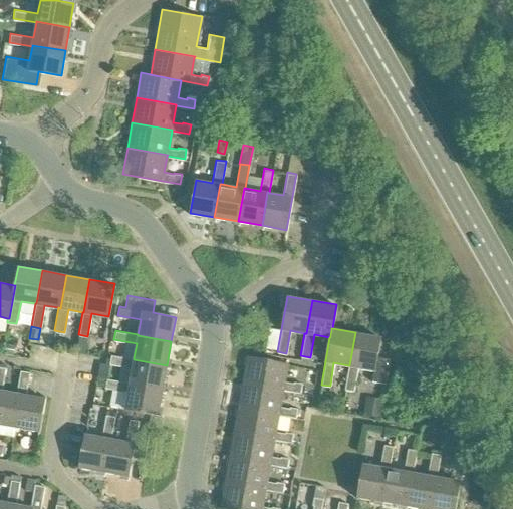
[(349,365),(348,365),(344,389),(353,390),(357,367),(373,369),(371,379),(386,383),(390,357),(376,355),(380,336),(355,332),(349,365)]
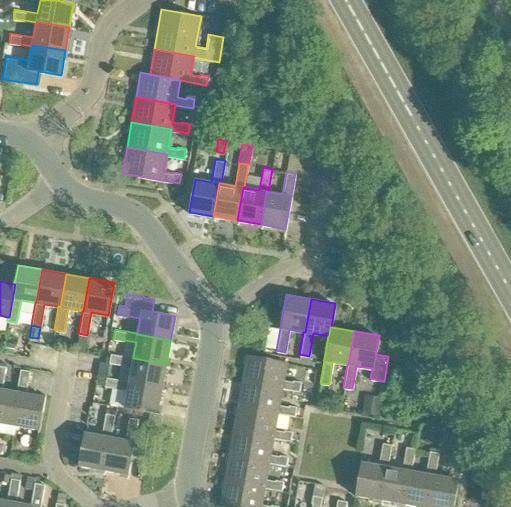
[(14,342),(5,341),(4,350),(13,351),(14,342)]
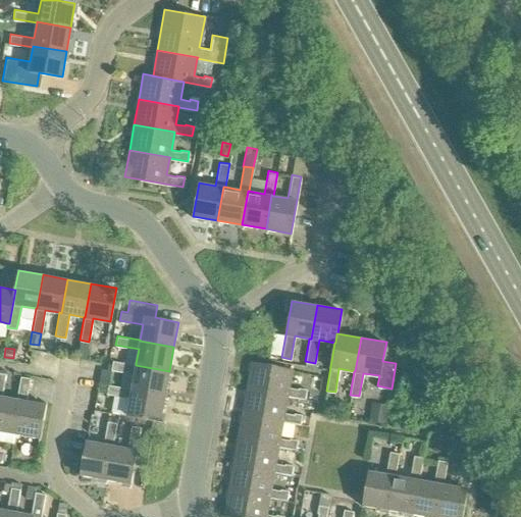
[(135,373),(132,388),(132,389),(165,395),(169,371),(136,365),(136,363),(112,359),(111,368),(135,373)]
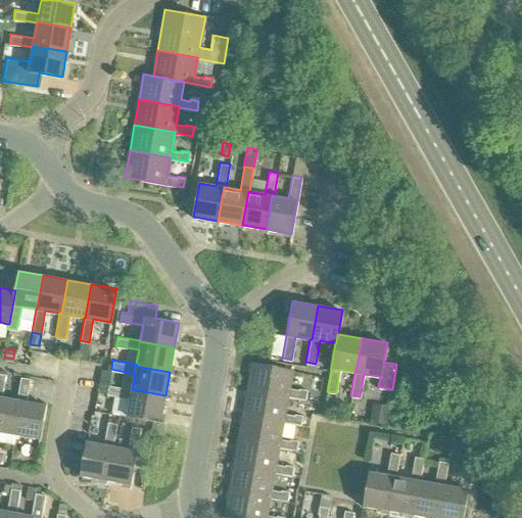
[(252,362),(247,387),(288,394),(288,395),(305,398),(307,388),(298,387),(298,388),(289,387),(292,369),(252,362)]
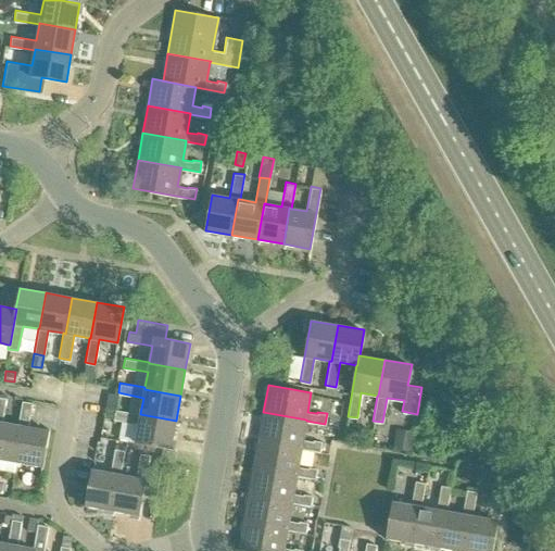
[(0,458),(15,461),(22,425),(17,425),(2,422),(5,397),(0,396),(0,458)]
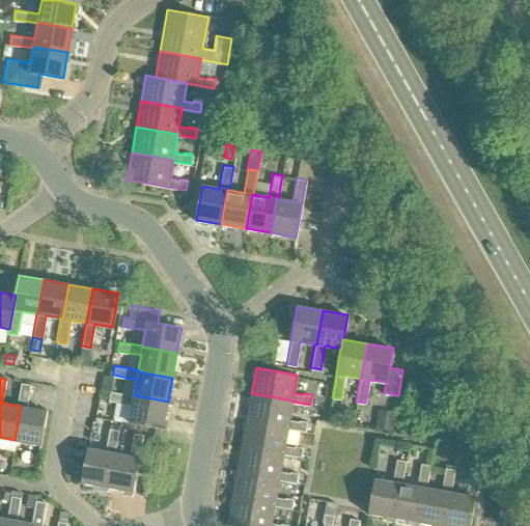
[(21,382),(17,406),(21,406),(15,440),(40,445),(47,411),(26,407),(30,383),(21,382)]
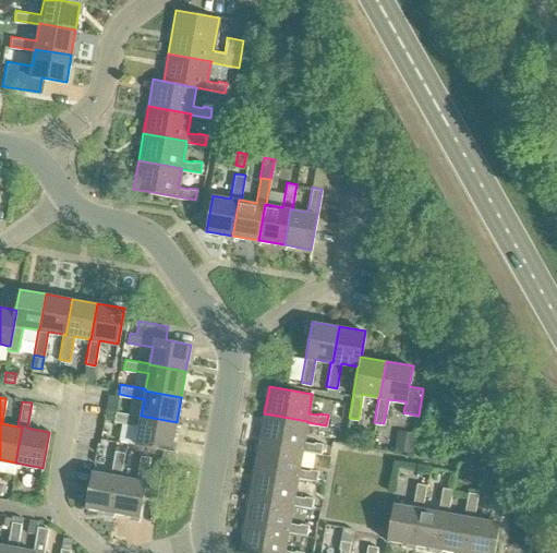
[(141,416),(141,415),(116,410),(113,420),(138,424),(135,443),(171,449),(177,422),(141,416)]
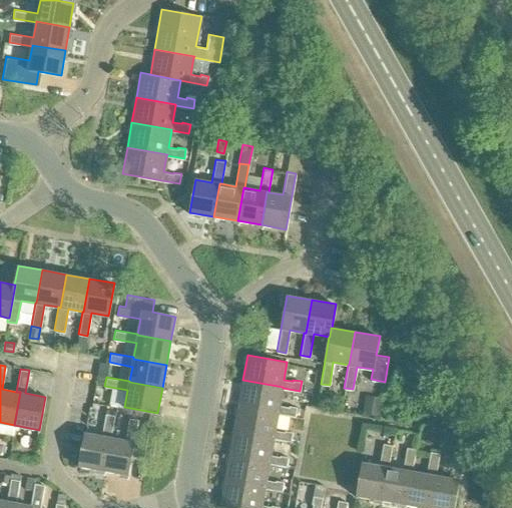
[(242,380),(238,405),(278,412),(278,413),(296,416),(297,406),(289,405),(289,406),(280,405),(283,388),(283,387),(242,380)]
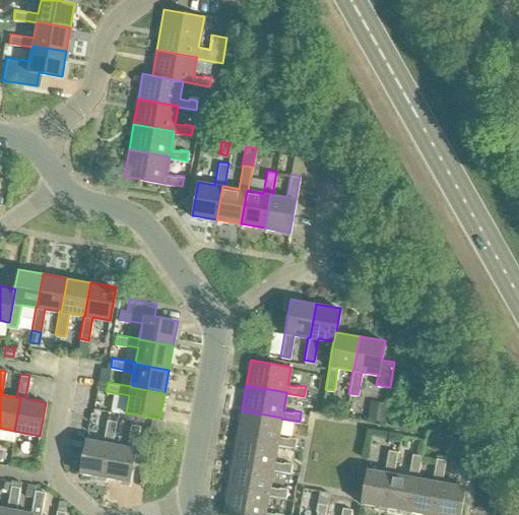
[(368,417),(383,420),(386,402),(371,399),(368,417)]
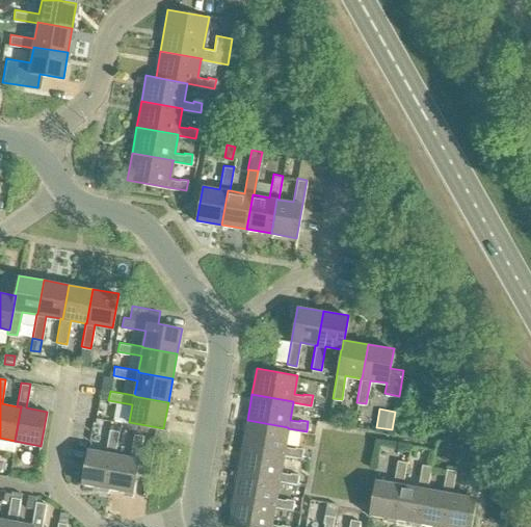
[(247,420),(242,446),(284,453),(284,454),(301,457),(303,447),(295,446),(294,447),(285,445),(288,428),(288,427),(247,420)]
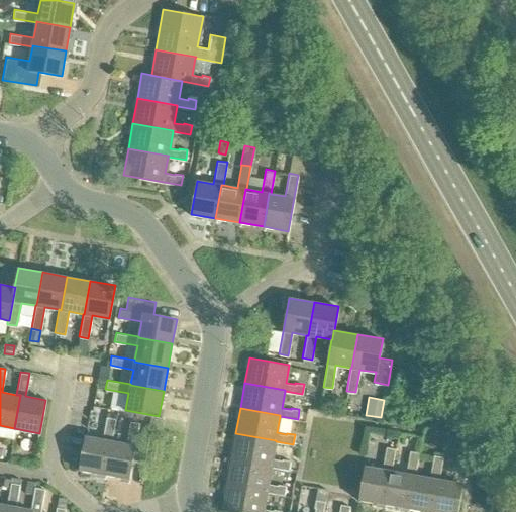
[(80,470),(104,474),(110,440),(111,440),(115,417),(106,416),(102,439),(85,436),(80,470)]
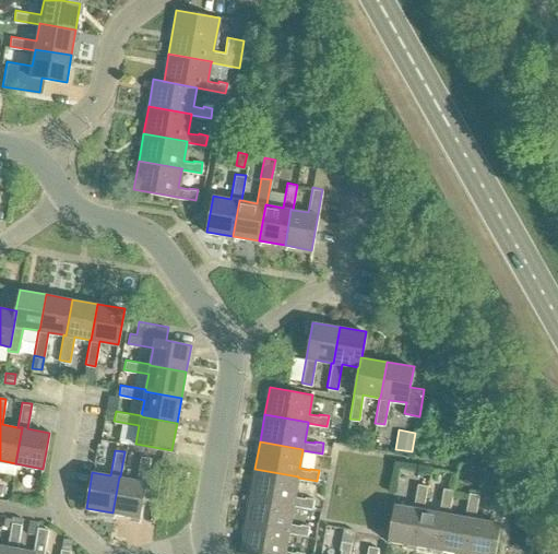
[(119,476),(113,513),(140,518),(143,496),(156,498),(162,469),(149,467),(151,457),(141,455),(137,480),(120,476),(119,476)]
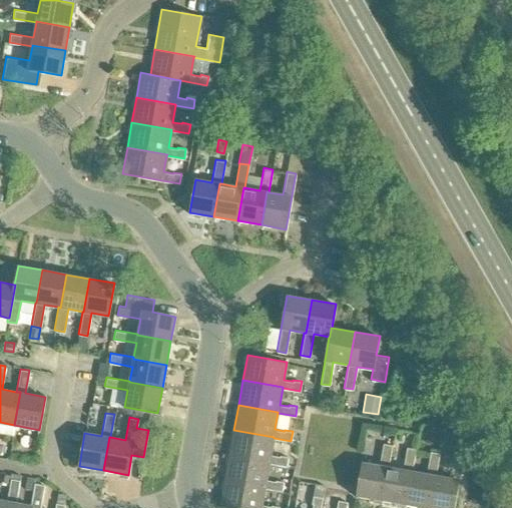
[(233,430),(229,455),(270,462),(269,463),(287,466),(288,456),(280,455),(280,456),(271,454),(274,438),(274,437),(233,430)]
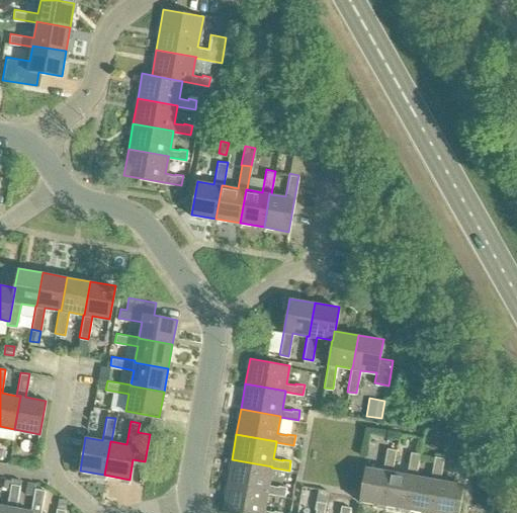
[(359,500),(384,505),(391,472),(392,472),(396,448),(386,446),(382,469),(365,466),(359,500)]
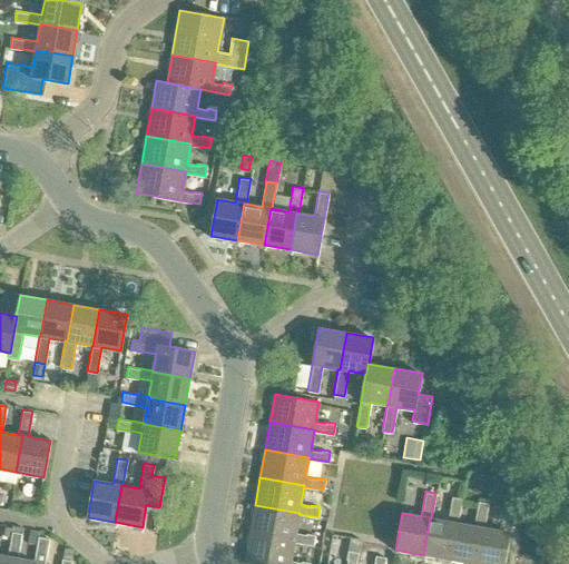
[(423,555),(449,560),(455,523),(458,523),(462,497),(451,496),(447,521),(431,518),(430,518),(423,555)]
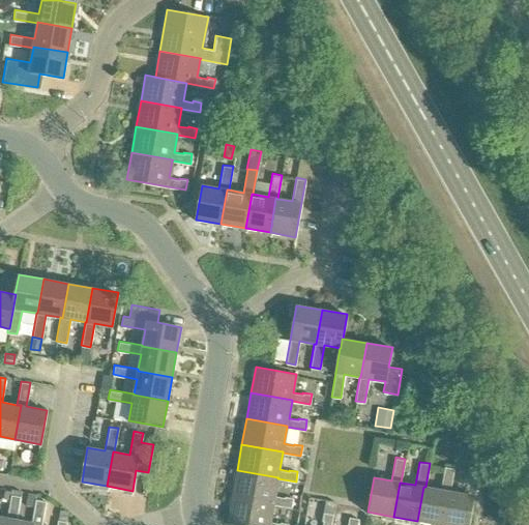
[(417,521),(442,524),(448,491),(449,491),(453,467),(444,466),(440,490),(425,487),(423,487),(417,521)]
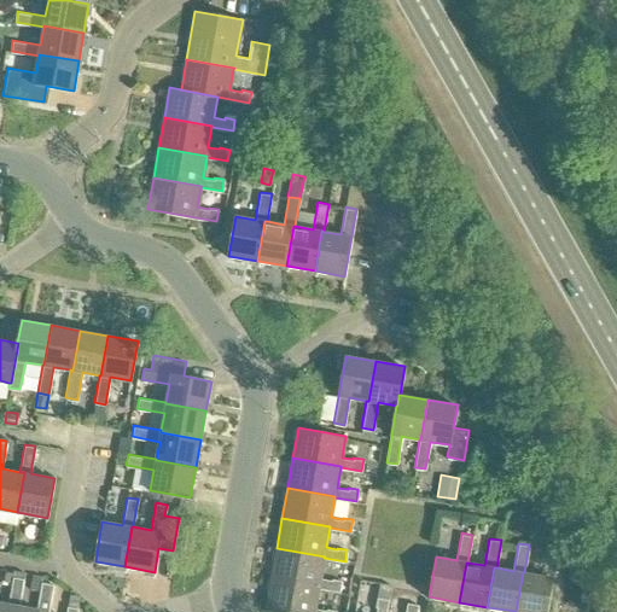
[(277,548),(271,578),(319,587),(339,592),(342,580),(332,577),(332,580),(320,577),(324,558),(325,557),(277,548)]
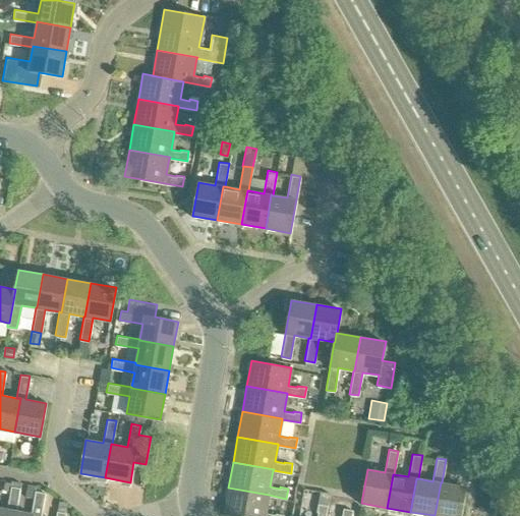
[(34,497),(35,490),(36,484),(26,482),(24,495),(34,497)]
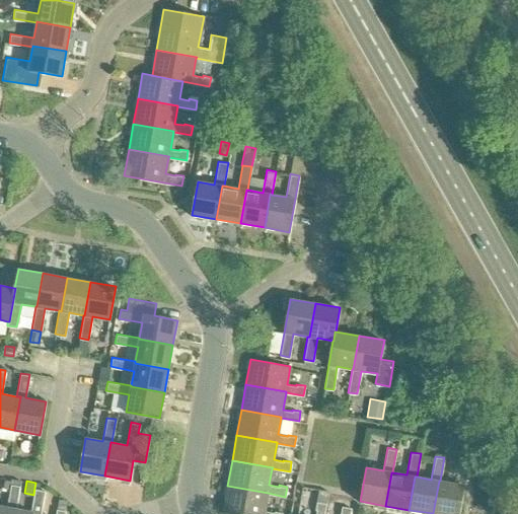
[(439,481),(433,513),(458,513),(464,485),(440,481),(439,481)]
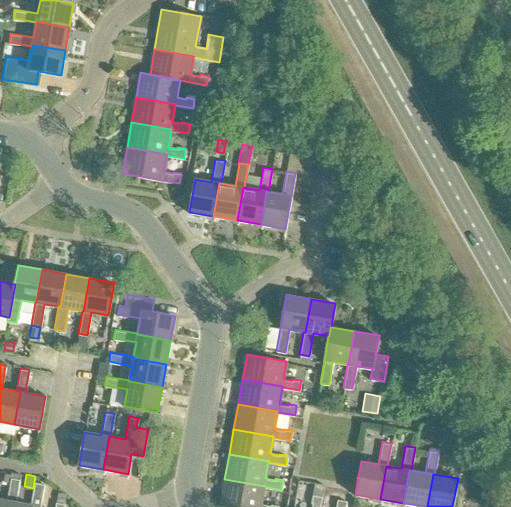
[(6,506),(32,506),(32,505),(30,504),(15,501),(19,479),(10,477),(6,500),(7,500),(6,506)]
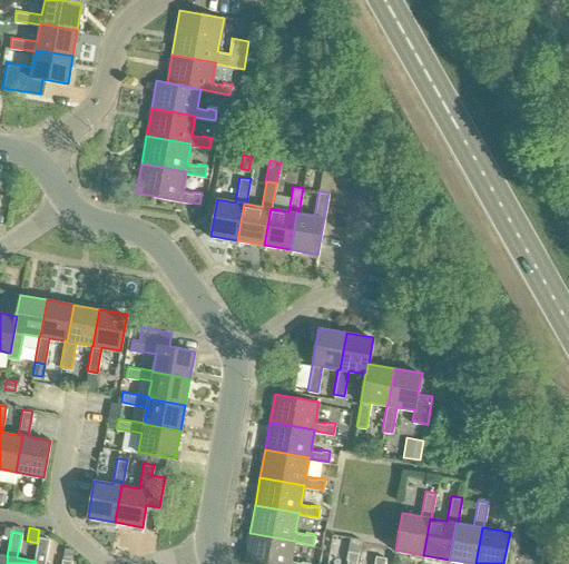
[(294,541),(249,533),(245,561),(263,563),(310,563),(311,562),(301,560),(301,562),(291,560),(294,541)]
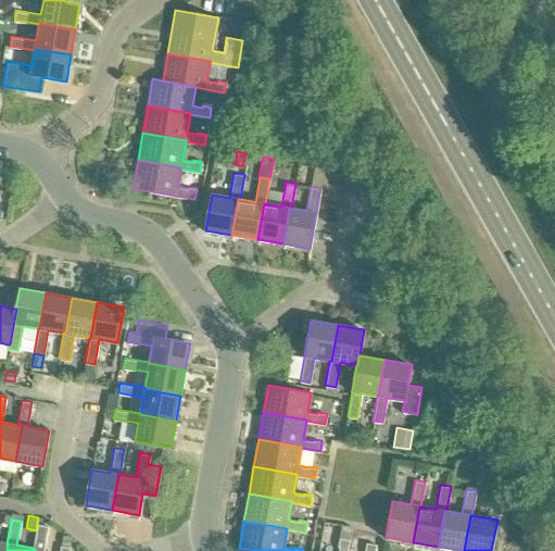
[(43,550),(48,525),(37,523),(36,530),(33,548),(35,549),(35,550),(43,550)]
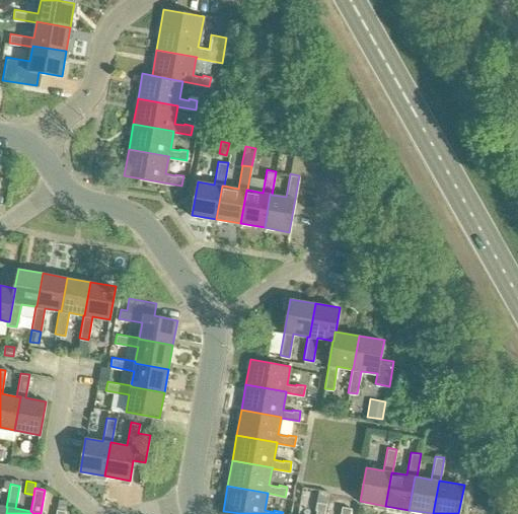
[(318,488),(316,501),(326,502),(328,490),(318,488)]
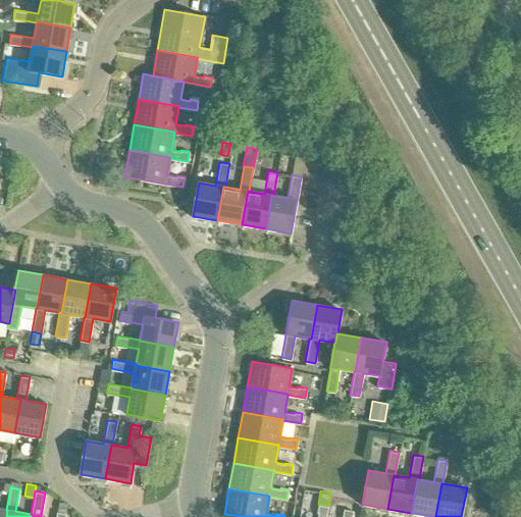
[(325,516),(328,505),(318,504),(317,512),(318,512),(317,516),(325,516)]
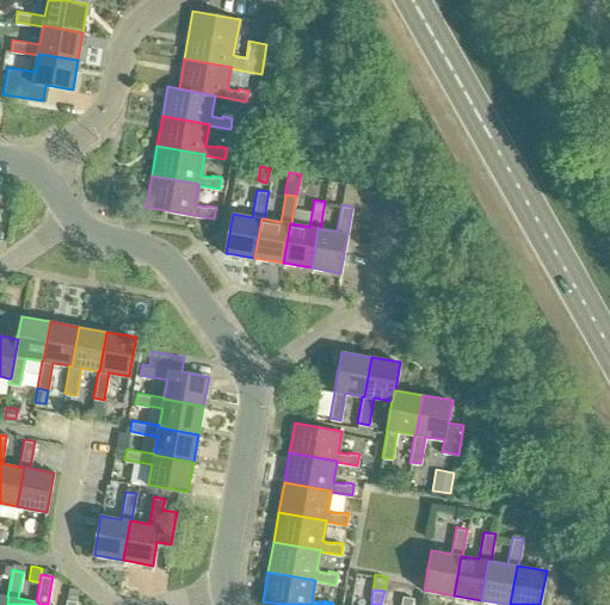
[(412,604),(413,597),(402,594),(400,604),(402,604),(401,604),(412,604)]
